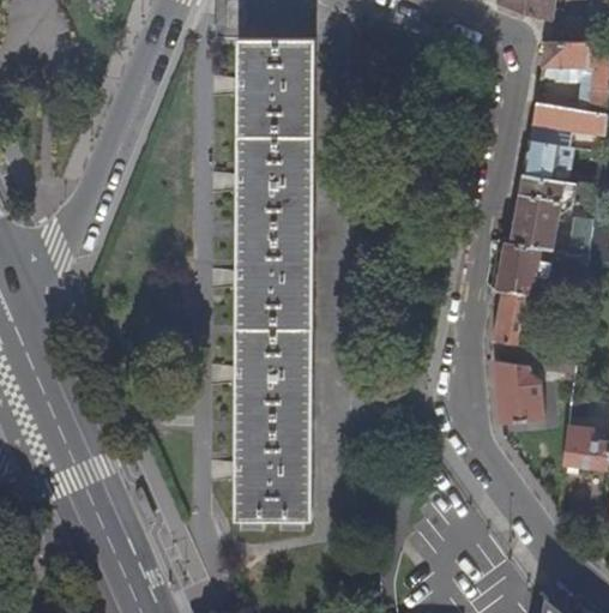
[(531,17),(552,19),(553,0),(494,0),(494,2),(531,17)]
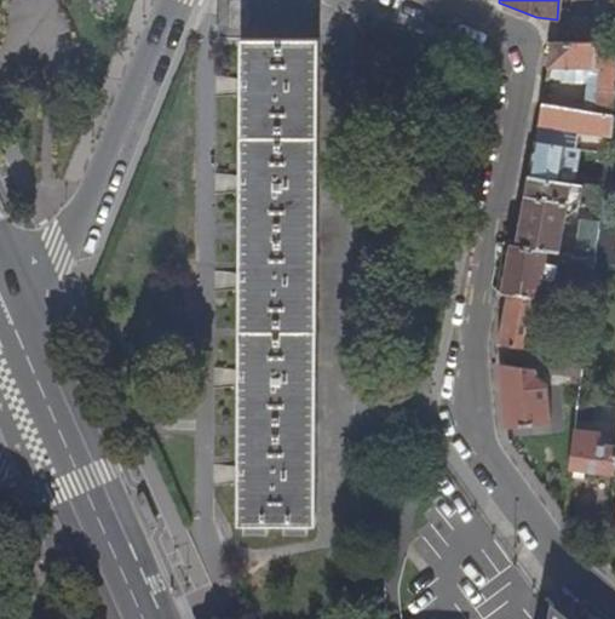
[(614,27),(590,24),(587,43),(614,41),(614,27)]
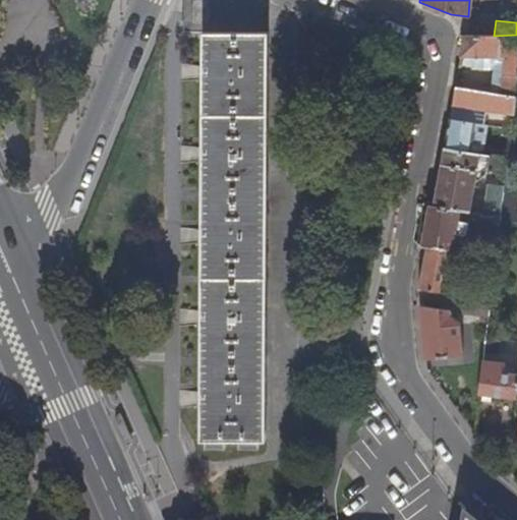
[(265,35),(198,34),(198,37),(202,37),(199,421),(197,421),(197,443),(264,444),(263,421),(262,421),(263,37),(265,37),(265,35)]
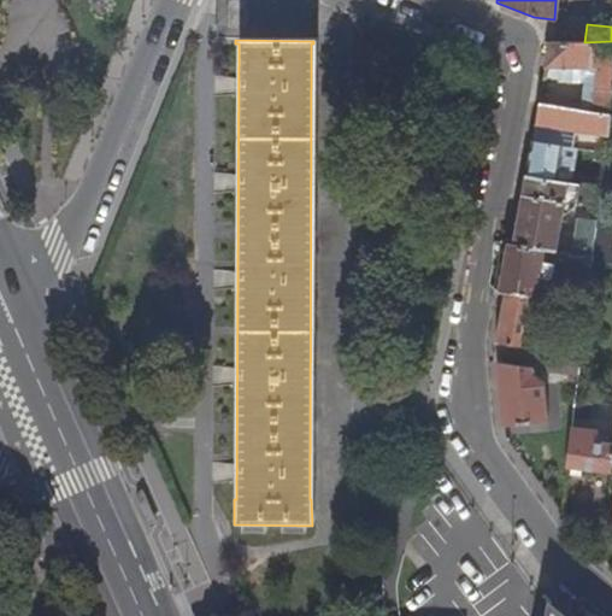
[(611,41),(584,42),(548,42),(542,78),(558,80),(558,76),(558,68),(595,69),(593,84),(610,87),(611,70),(611,41)]
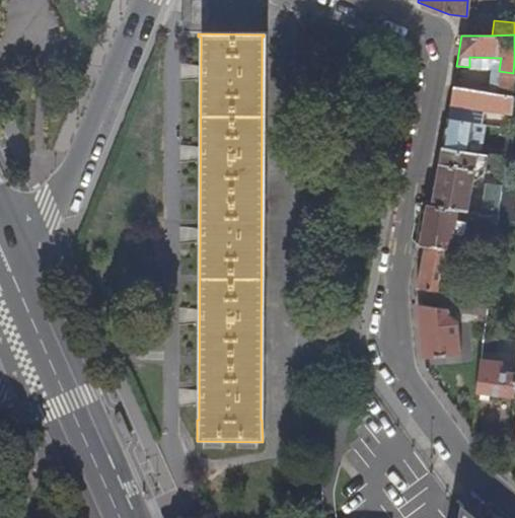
[(469,57),(469,64),(491,65),(487,91),(511,95),(513,73),(499,71),(501,58),(469,57)]
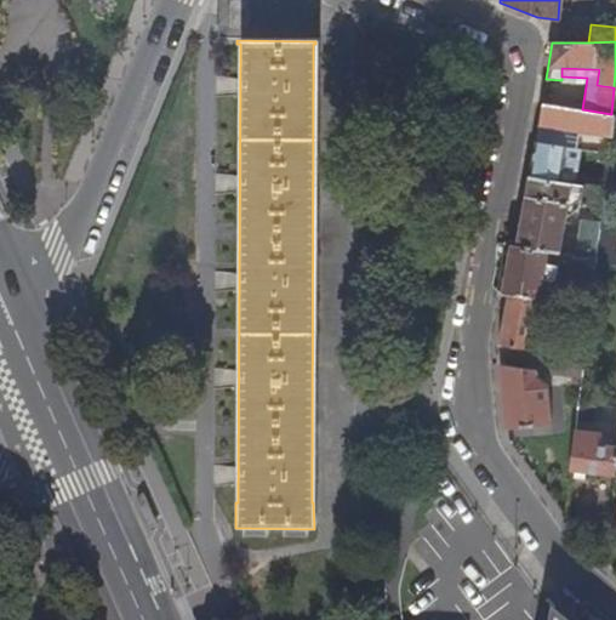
[(582,109),(541,103),(536,125),(574,131),(603,135),(602,141),(608,142),(611,114),(582,109)]
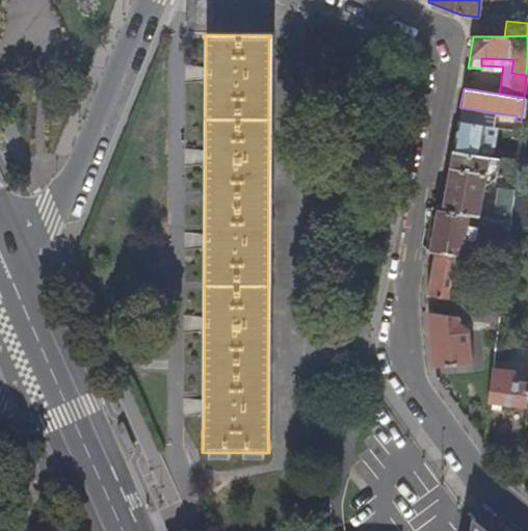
[(517,115),(492,112),(491,121),(521,125),(521,122),(516,121),(517,115)]
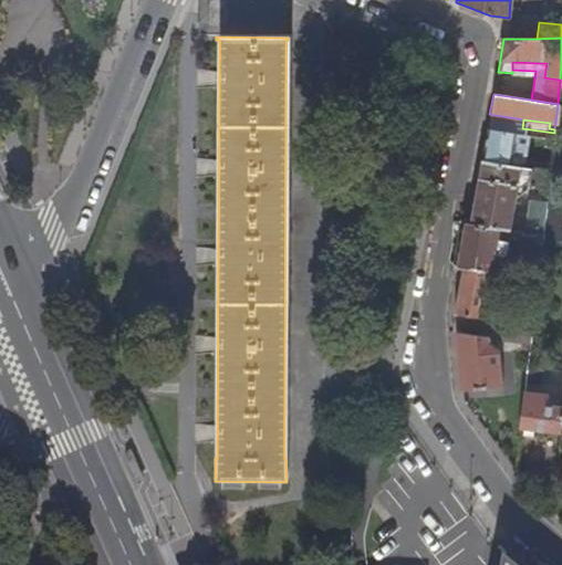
[(553,139),(487,129),(481,160),(510,165),(512,143),(534,146),(552,148),(553,139)]
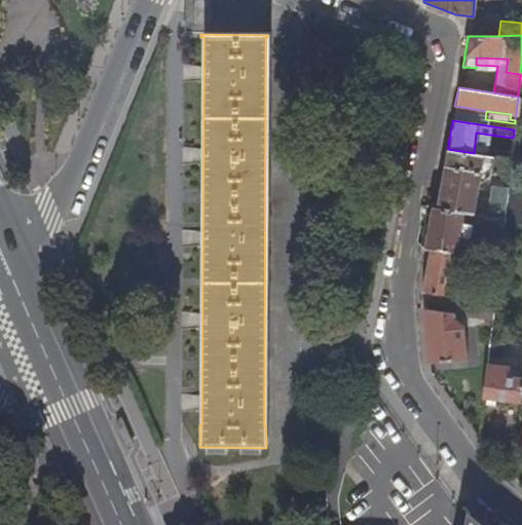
[(493,156),(511,158),(513,138),(496,136),(493,156)]
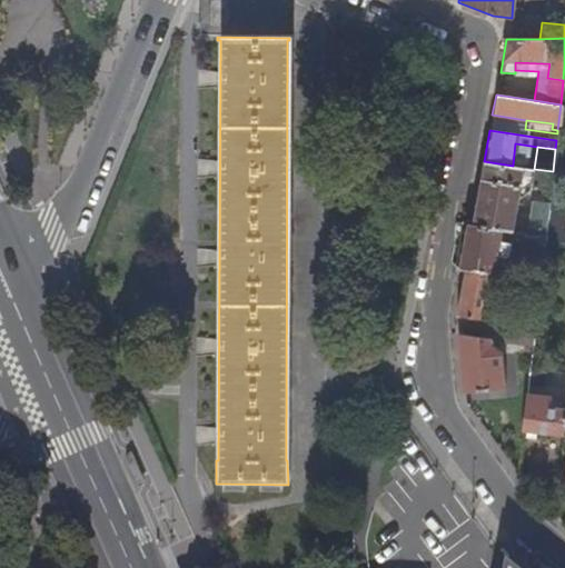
[(473,226),(545,238),(548,203),(532,202),(529,222),(514,220),(516,202),(522,167),(513,166),(484,161),(473,226)]
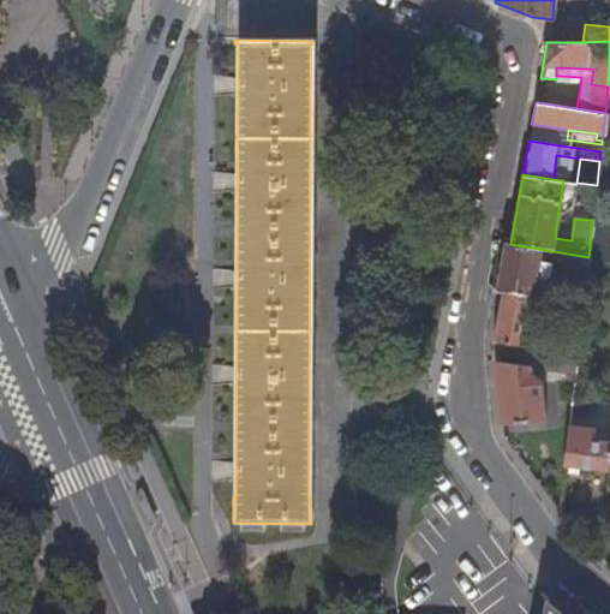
[(563,180),(557,219),(573,202),(576,183),(563,180)]
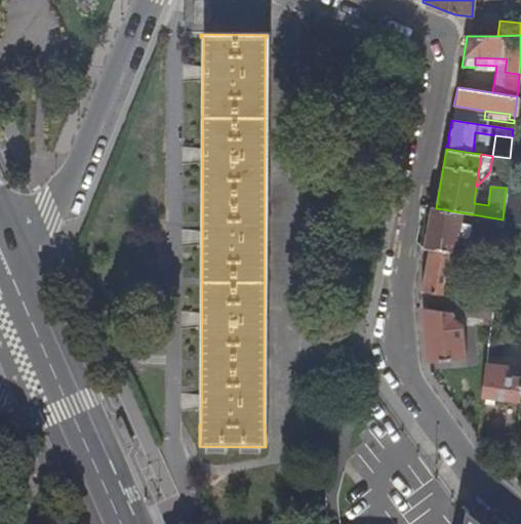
[(489,172),(508,176),(510,158),(492,156),(489,172)]
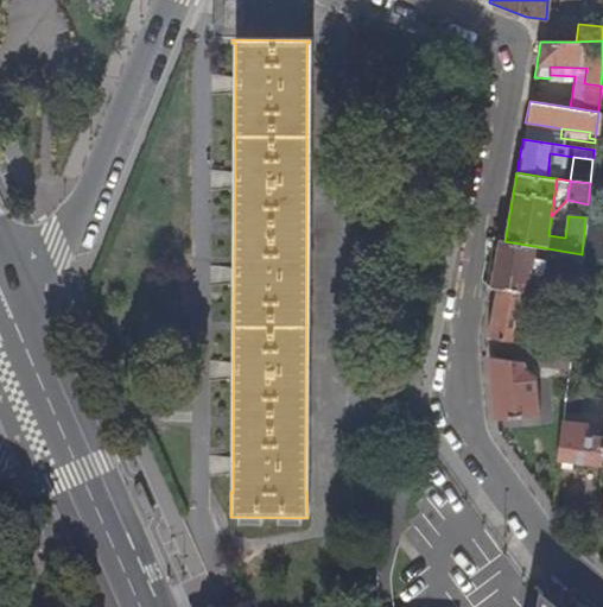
[(559,347),(570,348),(582,254),(505,241),(500,240),(490,289),(496,290),(487,337),(519,341),(522,316),(529,273),(569,280),(559,347)]
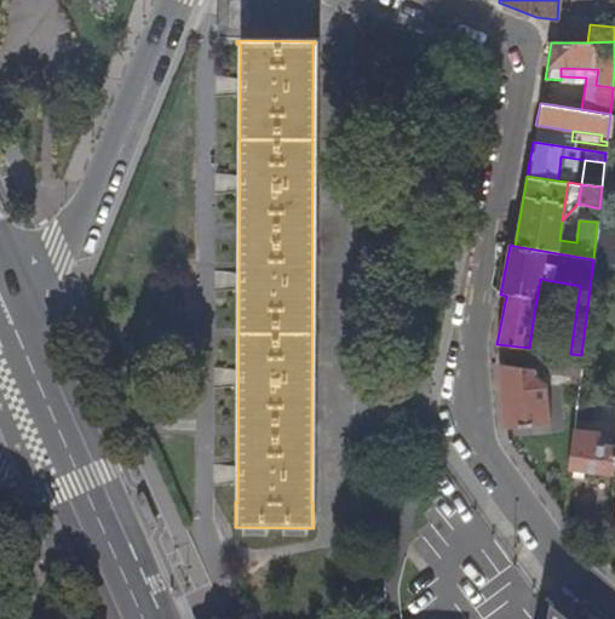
[(540,325),(533,322),(529,348),(536,349),(540,325)]
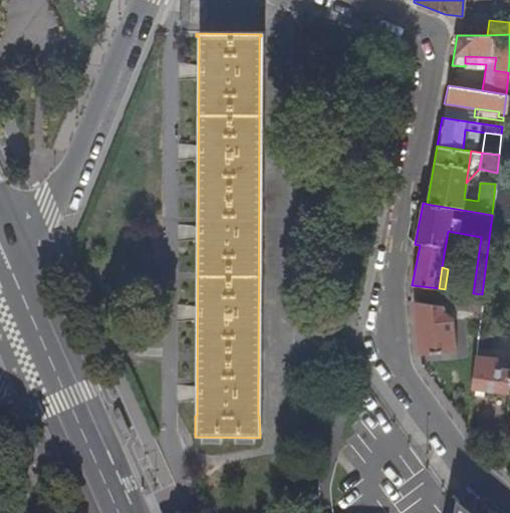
[(476,349),(478,333),(482,294),(473,293),(445,289),(439,288),(412,285),(411,284),(420,364),(422,366),(449,364),(448,350),(455,349),(452,319),(445,312),(443,312),(443,307),(474,310),(472,323),(467,323),(464,347),(468,348),(476,349)]
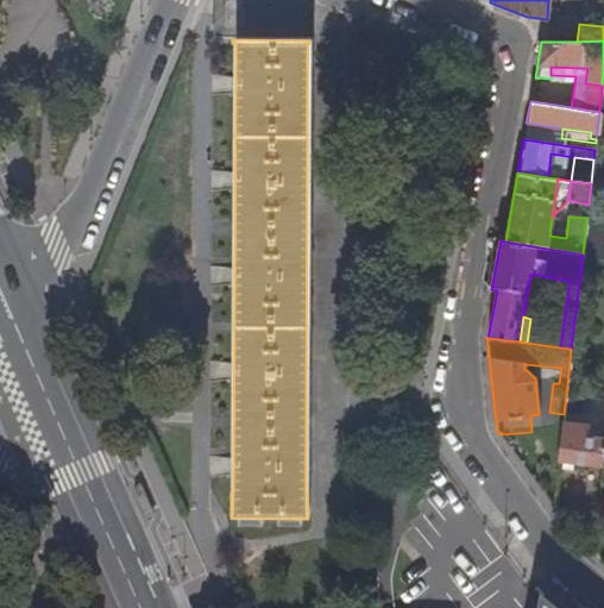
[(542,431),(539,414),(530,415),(532,432),(542,431)]
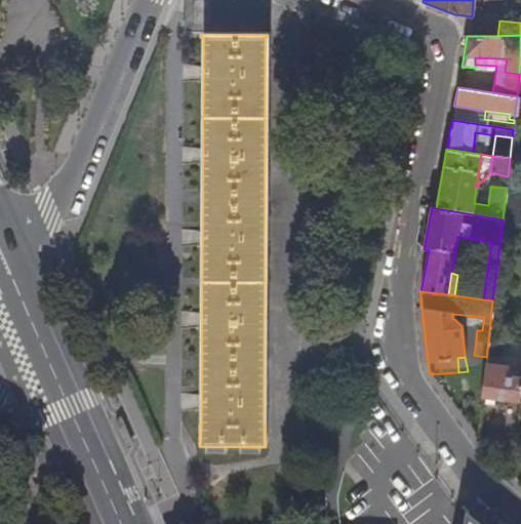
[(519,400),(520,377),(506,375),(507,367),(485,364),(481,396),(519,400)]
